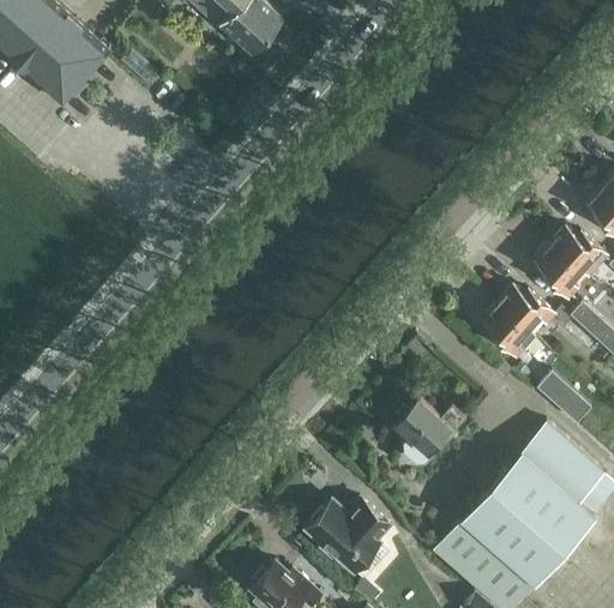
[(52,0),(0,0),(0,49),(62,106),(110,52),(52,0)]
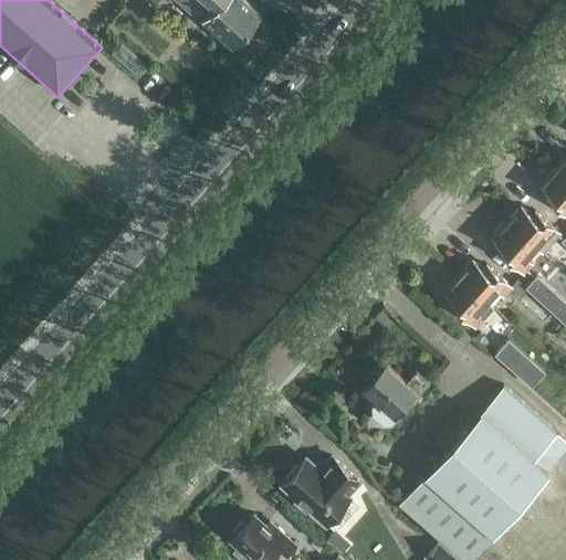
[(140,0),(154,11),(163,1),(161,0),(140,0)]
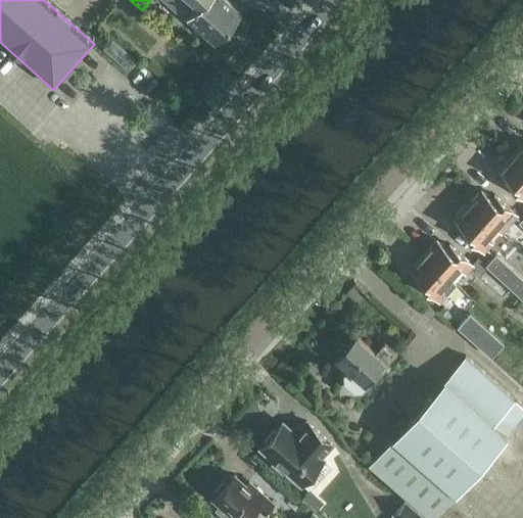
[(216,46),(242,17),(222,0),(159,0),(187,25),(189,22),(216,46)]
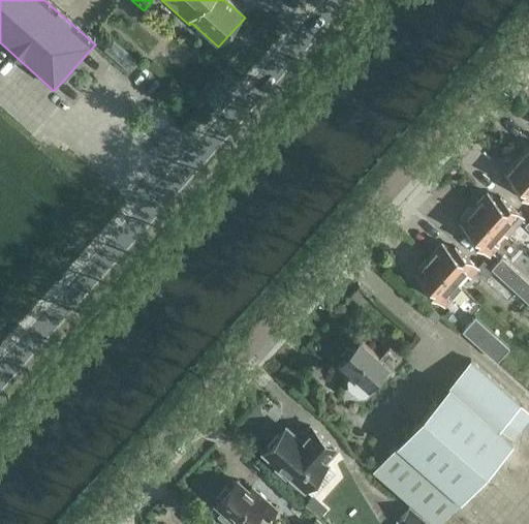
[(126,80),(138,66),(114,43),(101,57),(126,80)]
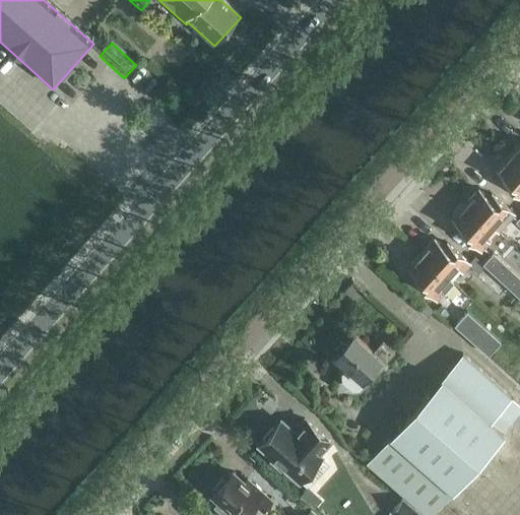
[(519,146),(510,157),(519,167),(519,146)]
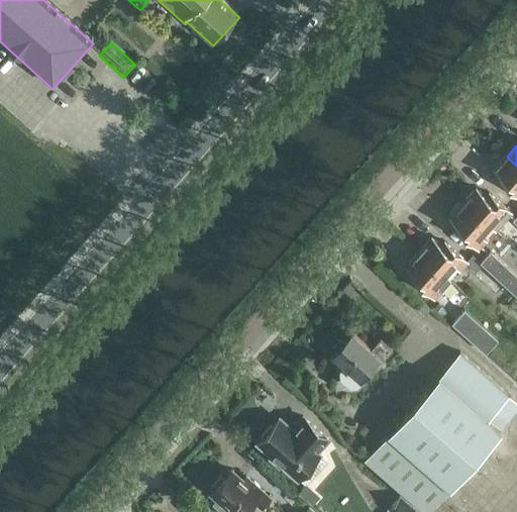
[(516,166),(507,157),(494,171),(504,180),(501,184),(516,198),(516,166)]
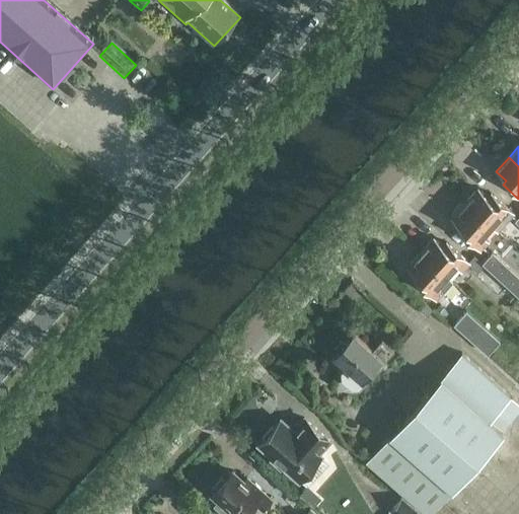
[(477,193),(464,207),(491,229),(500,220),(506,226),(513,217),(491,198),(488,201),(477,193)]
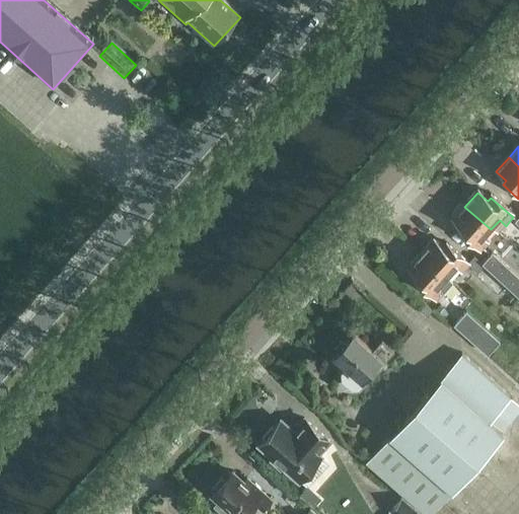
[(491,229),(464,207),(452,221),(461,230),(458,233),(480,253),(490,243),(484,238),(491,229)]
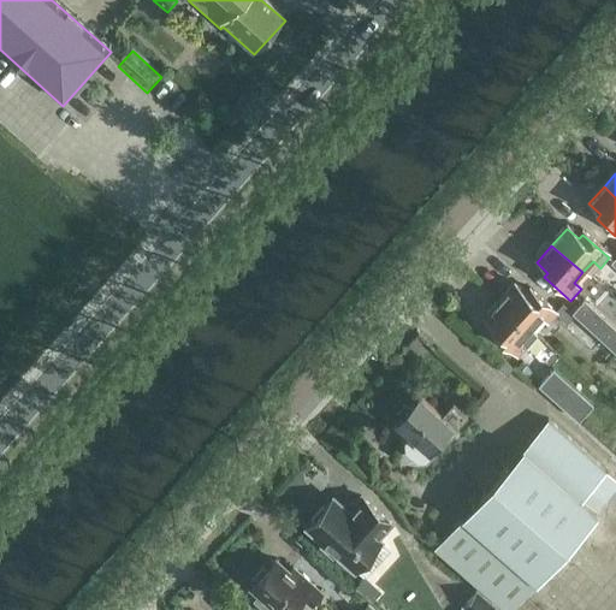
[(515,286),(499,303),(529,331),(540,319),(549,326),(555,318),(566,327),(562,331),(575,343),(580,338),(596,351),(603,344),(615,356),(615,351),(574,315),(573,317),(563,308),(557,317),(531,292),(526,297),(515,286)]
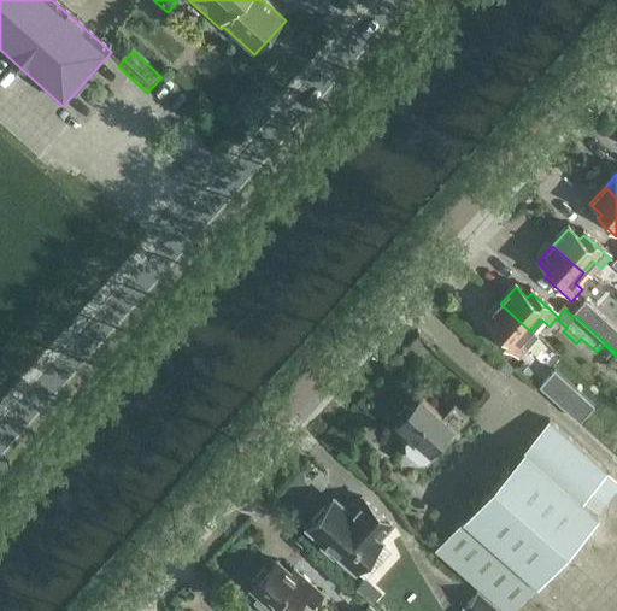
[(530,332),(500,304),(485,321),(497,332),(493,336),(518,360),(538,339),(530,333),(530,332)]
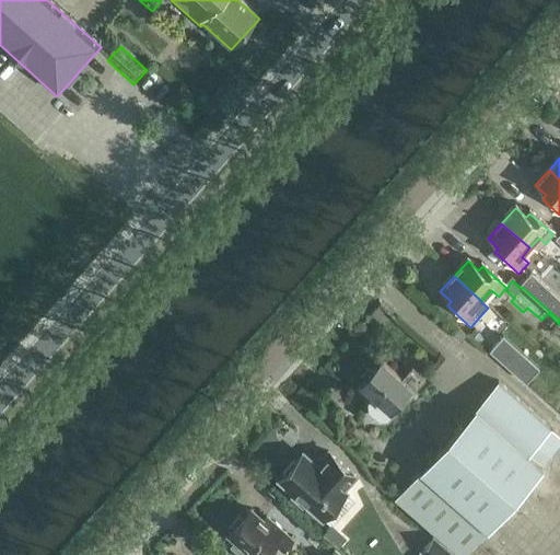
[(559,302),(531,276),(522,287),(559,320),(559,302)]
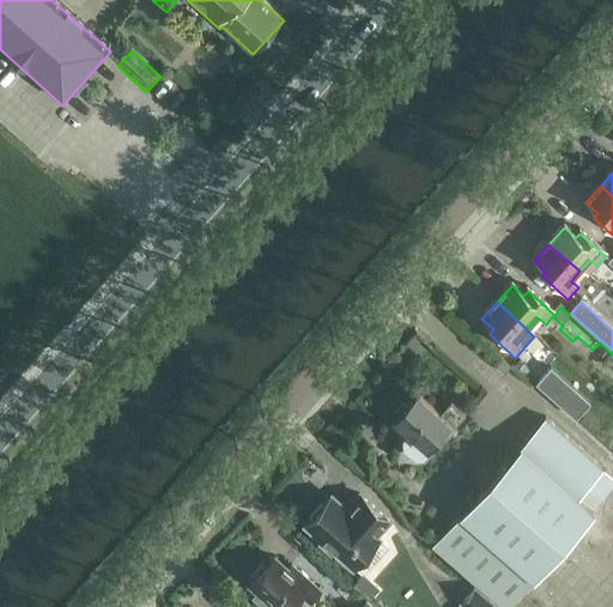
[(576,424),(592,407),(553,372),(538,388),(576,424)]
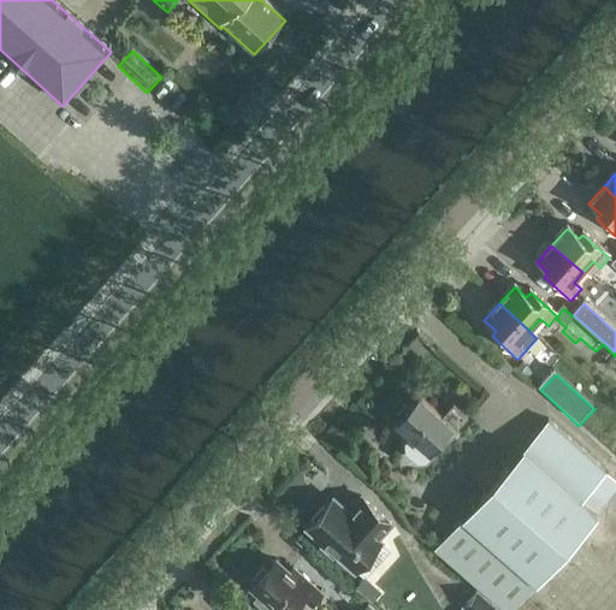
[(396,424),(413,439),(406,446),(407,455),(419,466),(426,465),(434,455),(431,451),(451,428),(456,433),(468,420),(454,407),(443,419),(419,398),(408,409),(404,409),(396,419),(397,422),(396,424)]
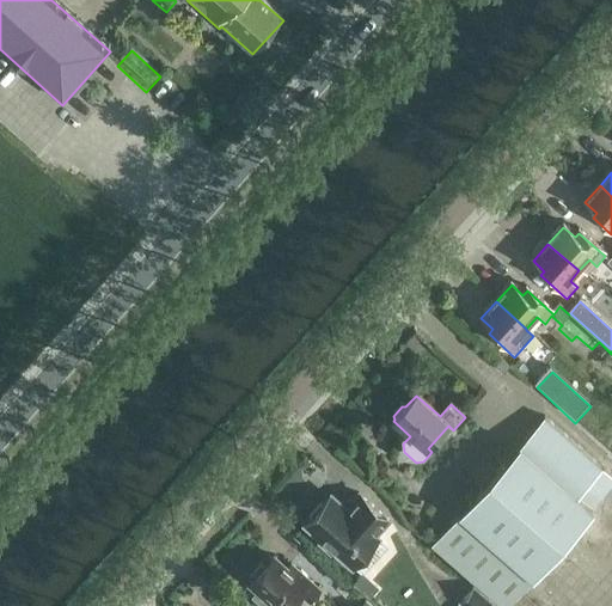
[(432,549),(476,588),(495,605),(509,605),(611,491),(611,482),(546,422),(432,549)]
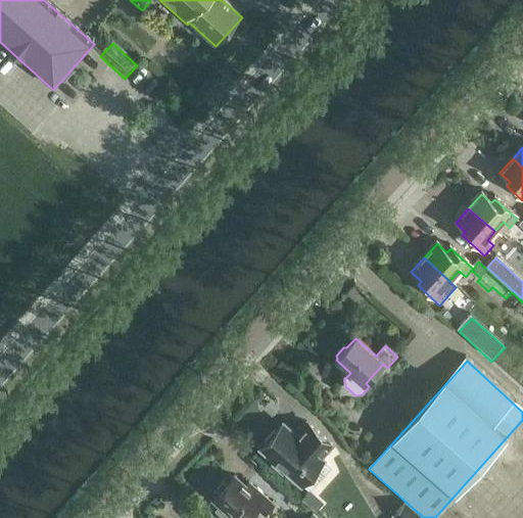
[(307,426),(300,434),(291,434),(283,427),(260,451),(275,464),(272,467),(283,476),(285,473),(300,486),(323,462),(321,460),(331,448),(307,426)]
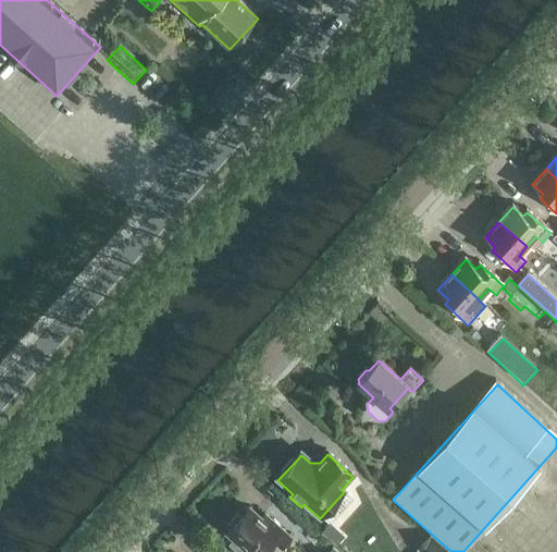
[(249,511),(227,534),(237,542),(232,550),(233,551),(270,551),(275,546),(282,551),(288,551),(295,544),(283,534),(282,530),(274,524),(271,524),(265,518),(261,523),(249,511)]
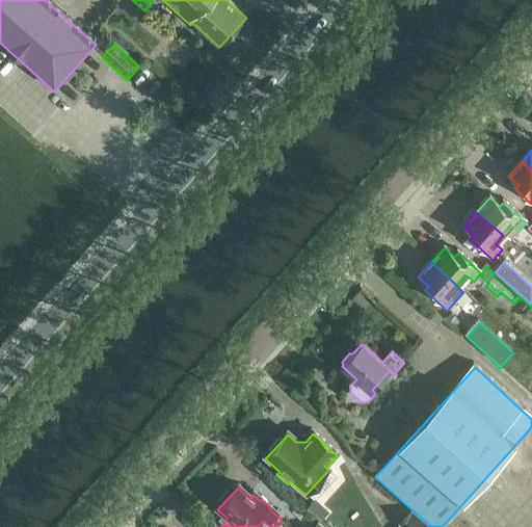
[(316,500),(310,509),(323,520),(330,510),(316,500)]
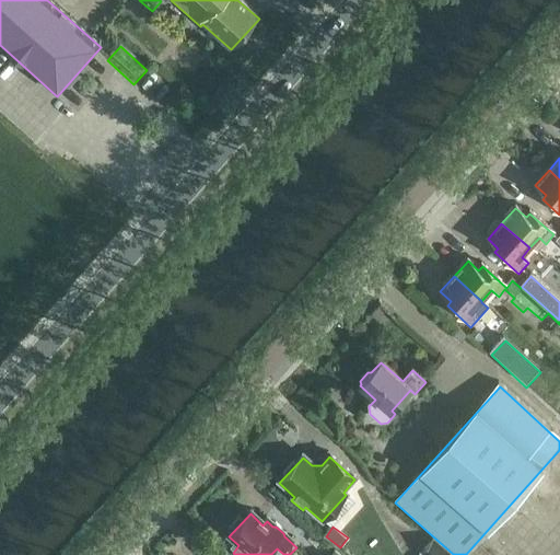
[(445,554),(433,543),(424,554),(445,554)]
